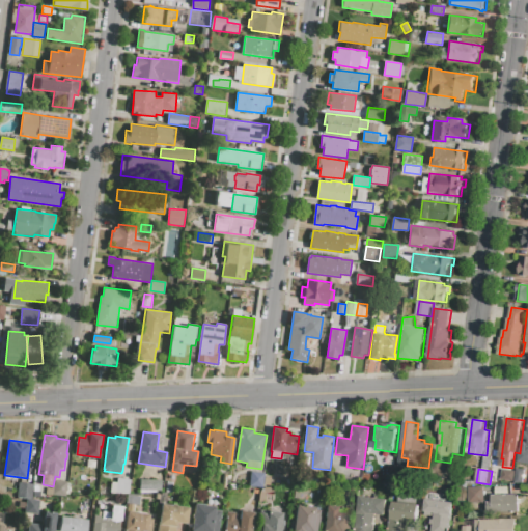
[(519,469),(527,470),(525,485),(517,484),(519,469)]
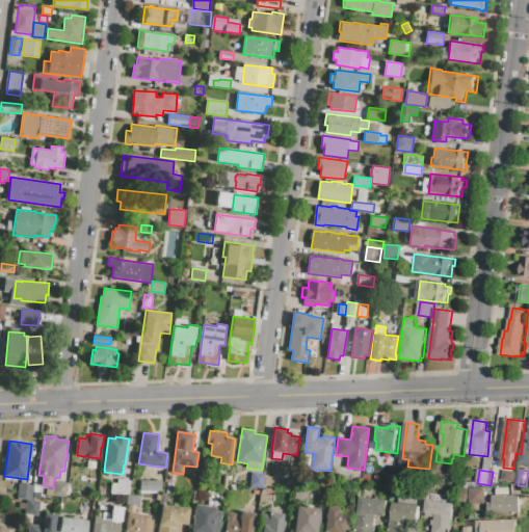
[(253,472),(266,474),(264,488),(250,486),(253,472)]
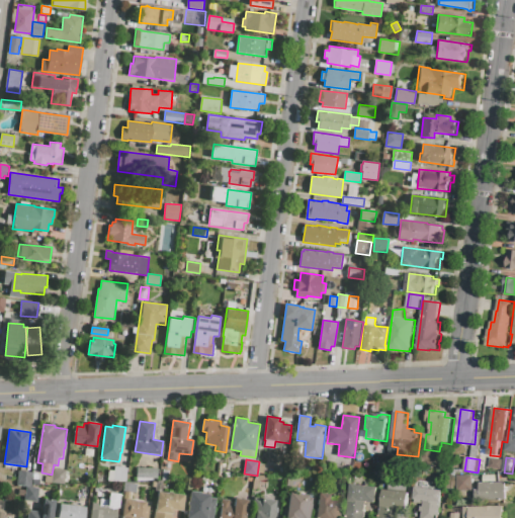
[(220,462),(227,463),(226,470),(226,478),(218,477),(220,462)]
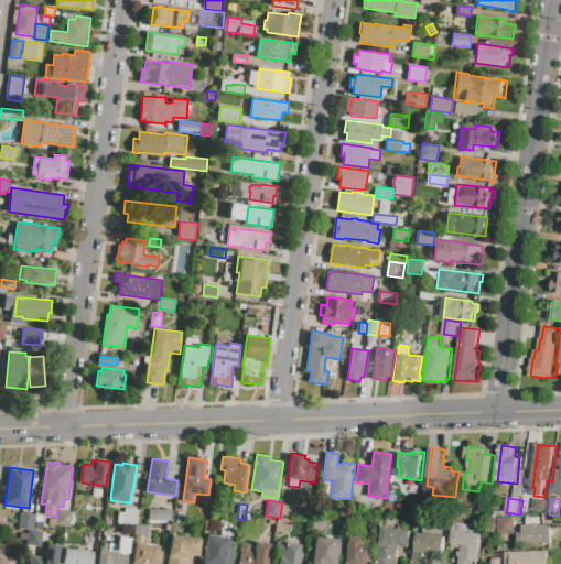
[(126,508),(140,509),(138,524),(123,524),(123,523),(126,512),(126,508)]
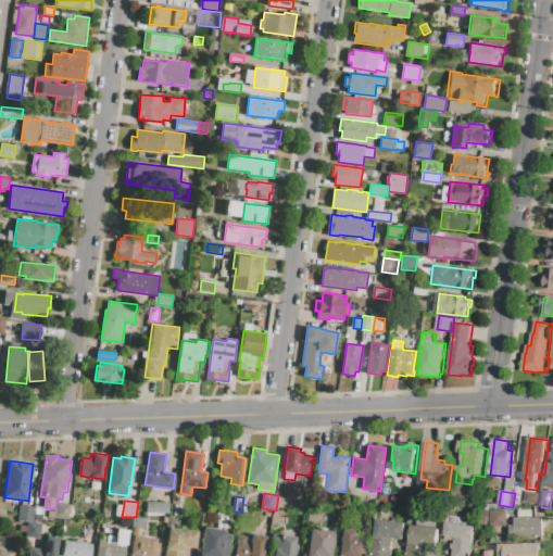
[(149,501),(171,502),(171,514),(149,513),(149,501)]
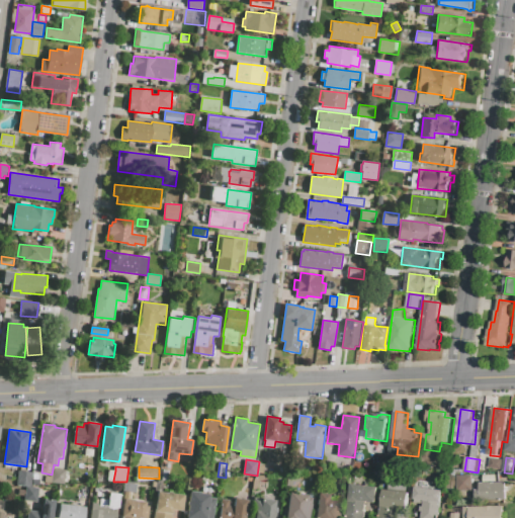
[(55,468),(68,470),(68,471),(66,483),(66,485),(53,483),(55,468)]
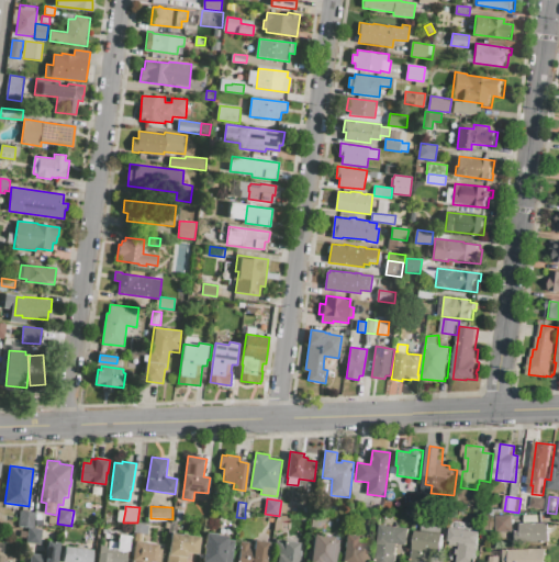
[(178,509),(185,509),(183,521),(176,520),(178,509)]
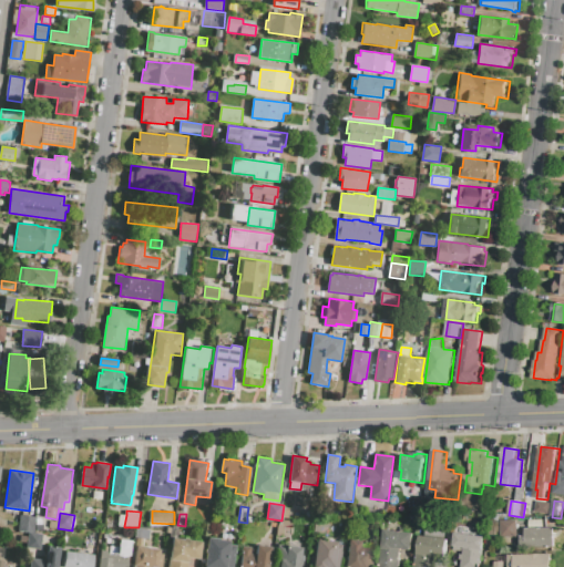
[(21,515),(38,517),(36,533),(30,532),(19,531),(21,515)]
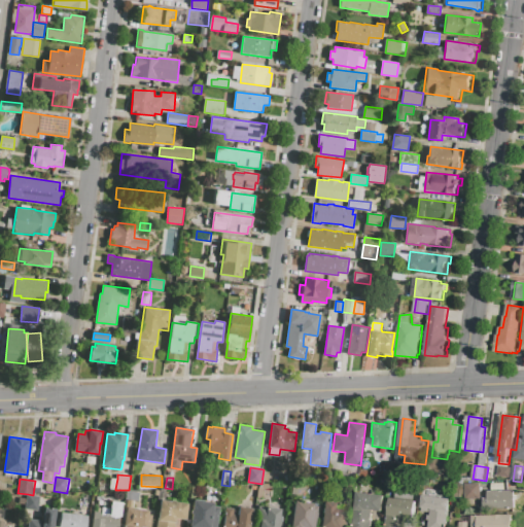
[(293,485),(307,484),(307,490),(300,490),(299,495),(292,494),(293,485)]
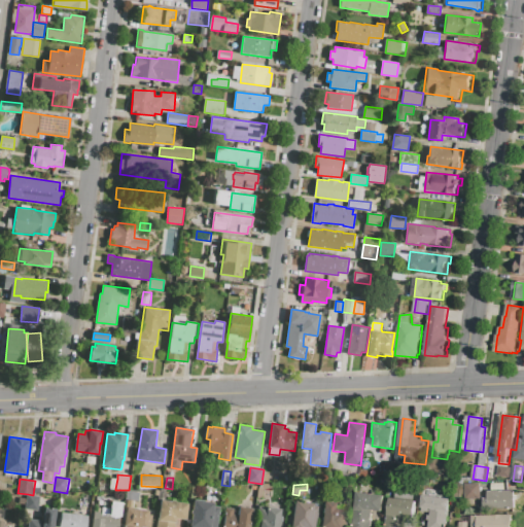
[(467,485),(483,484),(483,499),(468,499),(467,485)]
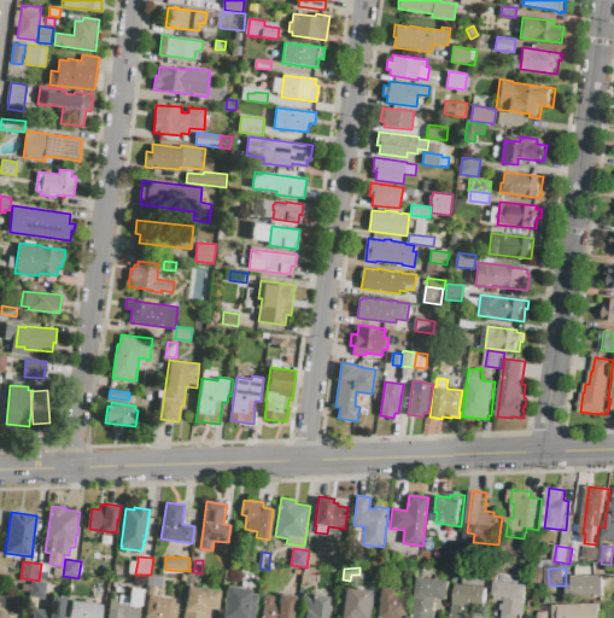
[(151,575),(165,575),(164,588),(150,586),(151,575)]
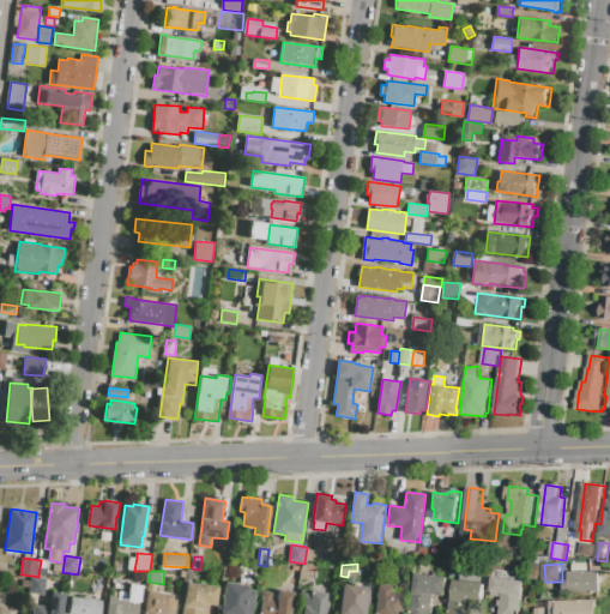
[(463,572),(484,575),(484,582),(463,579),(463,572)]
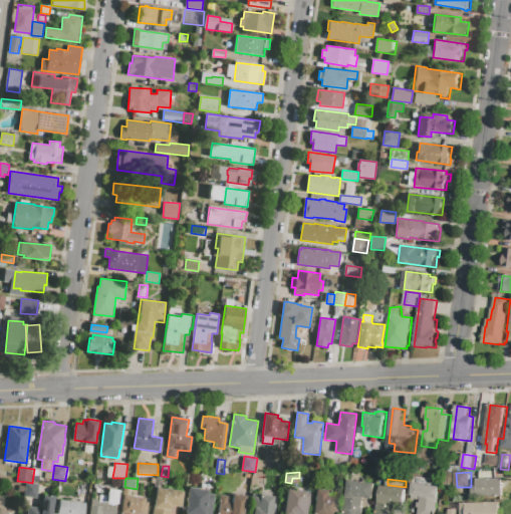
[(478,480),(504,479),(504,497),(478,497),(478,480)]
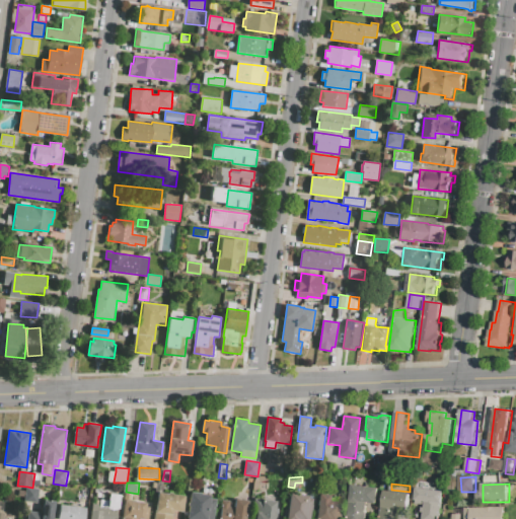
[(349,518),(354,486),(381,489),(379,505),(369,504),(367,518),(349,518)]
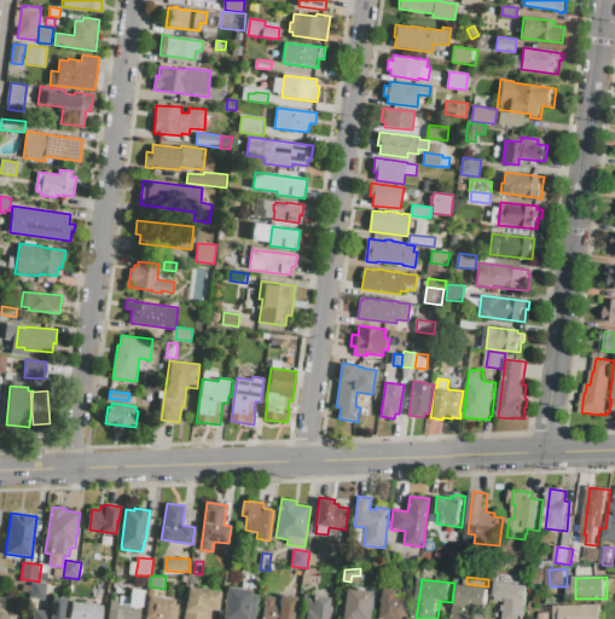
[(33,580),(39,582),(48,583),(46,600),(30,599),(33,580)]
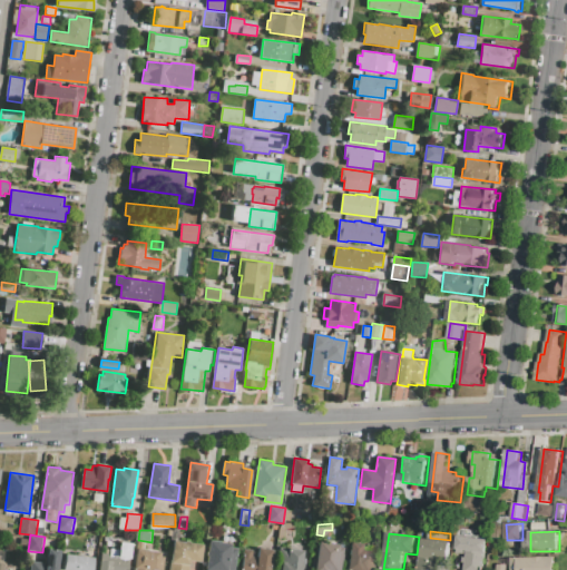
[(460,536),(490,540),(485,569),(466,569),(468,563),(466,563),(466,558),(468,558),(469,551),(458,550),(460,536)]
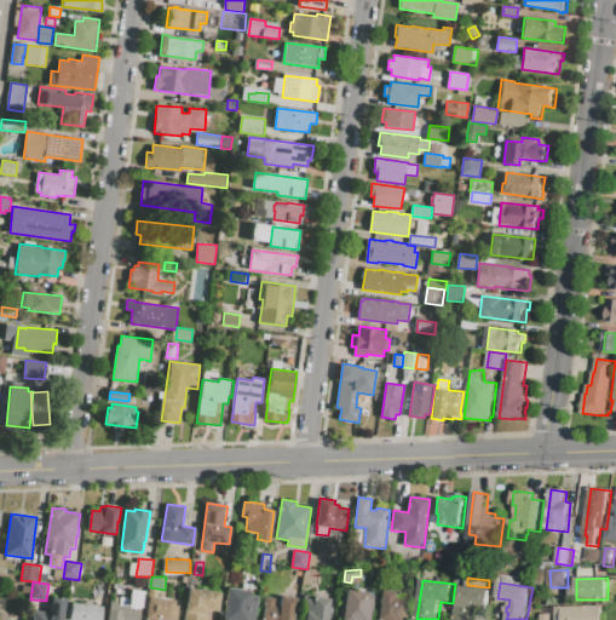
[(460,586),(491,590),(489,612),(487,610),(478,610),(477,619),(456,619),(459,607),(458,607),(460,586)]
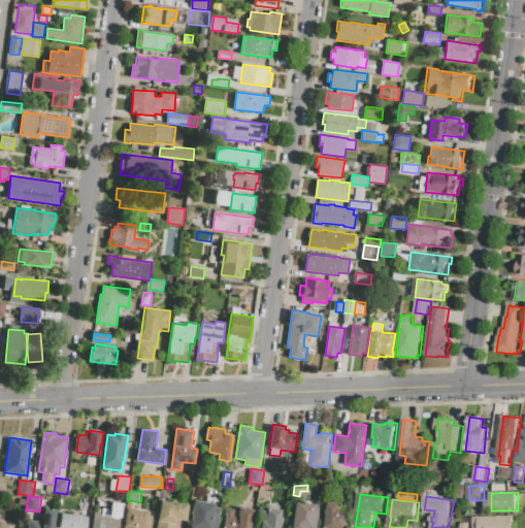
[(158,527),(162,500),(190,504),(188,521),(177,519),(175,527),(158,527)]
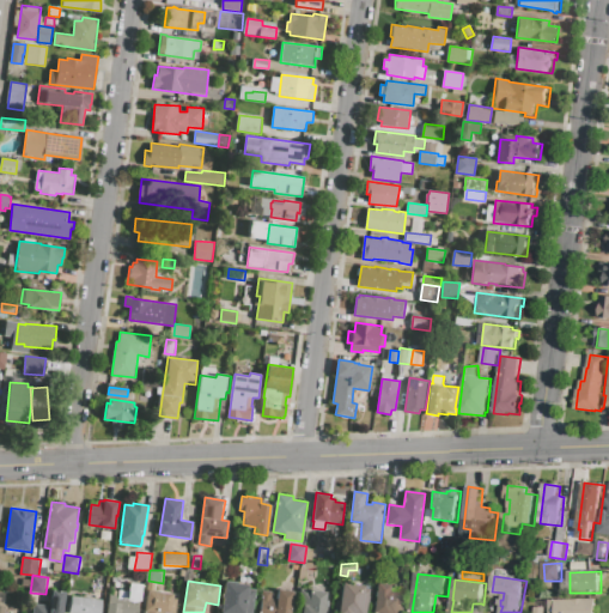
[(225,581),(239,582),(239,583),(250,584),(249,588),(256,589),(254,612),(223,612),(224,599),(223,599),(223,593),(224,593),(225,581)]
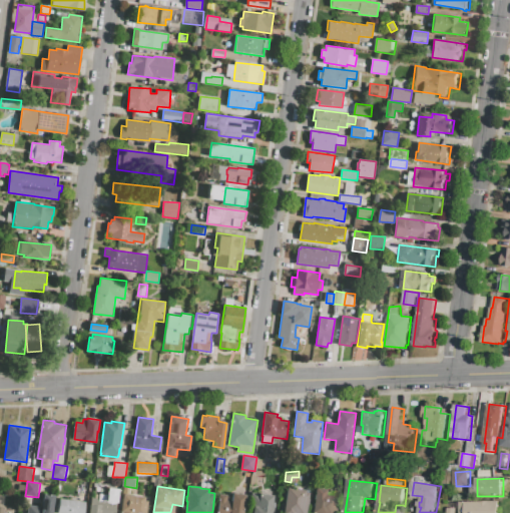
[(88,512),(91,498),(95,498),(96,494),(100,494),(100,493),(108,494),(109,487),(119,489),(116,512),(88,512)]
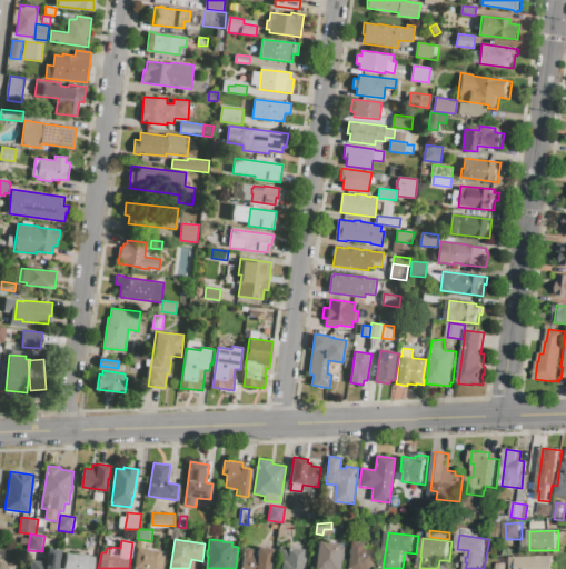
[(316,568),(319,540),(340,543),(340,546),(345,547),(344,552),(345,552),(344,560),(343,560),(341,568),(316,568)]
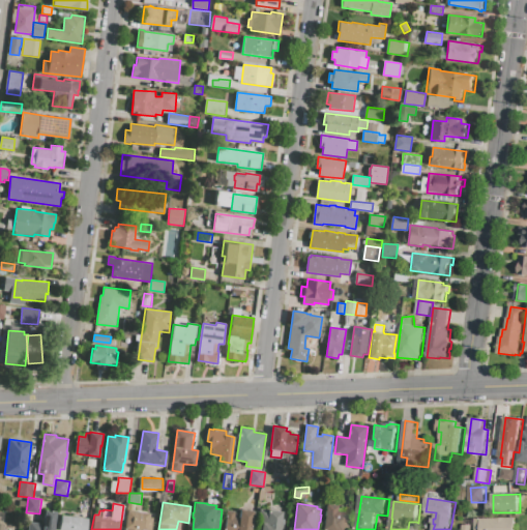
[(327,504),(339,505),(338,511),(348,512),(347,514),(354,516),(353,527),(352,527),(351,529),(329,529),(324,529),(327,504)]
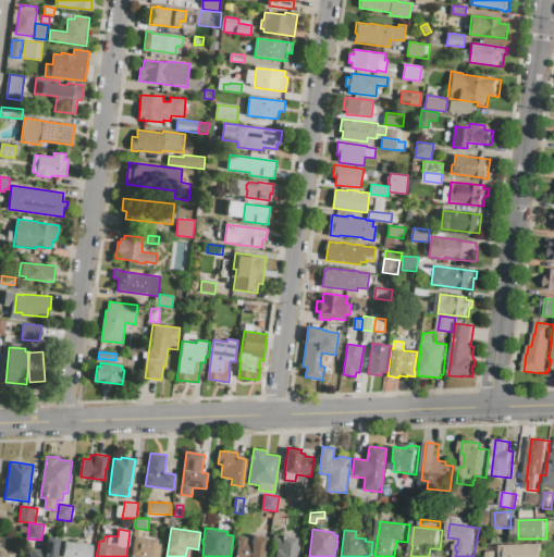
[(298,537),(296,549),(299,549),(298,556),(272,556),(275,534),(298,537)]
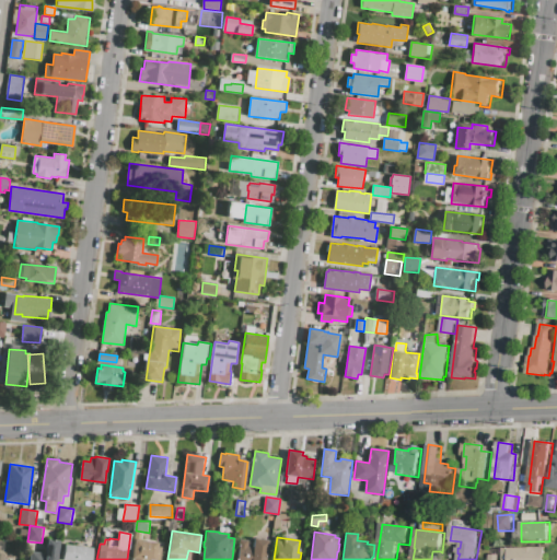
[(254,538),(268,539),(266,559),(238,559),(241,538),(251,540),(250,547),(253,547),(254,538)]
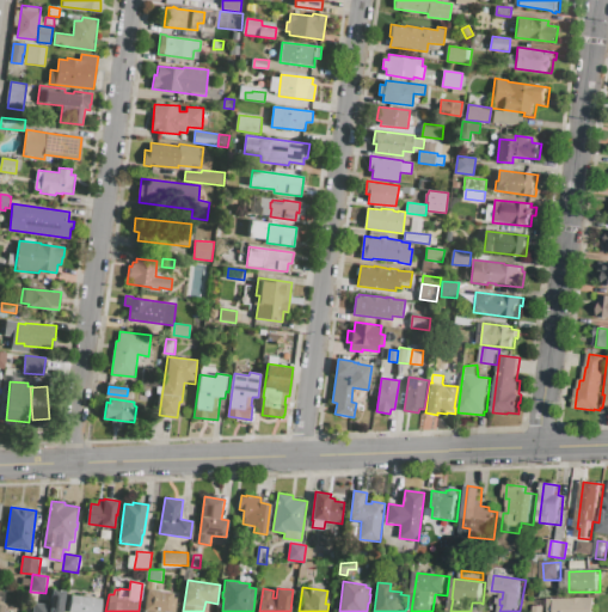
[(35,611),(36,603),(50,605),(53,589),(66,591),(62,611),(35,611)]
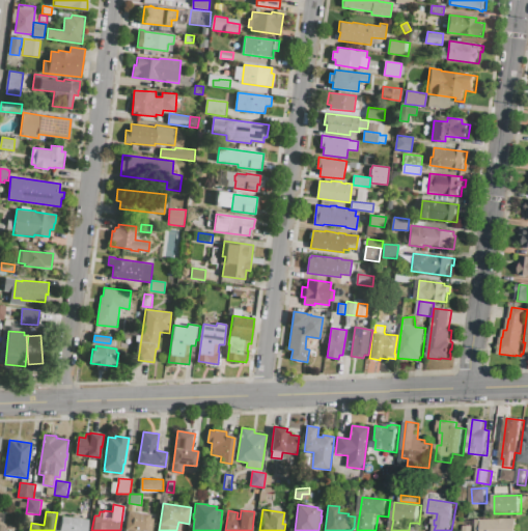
[(126,530),(129,511),(150,514),(150,519),(156,519),(154,530),(126,530)]
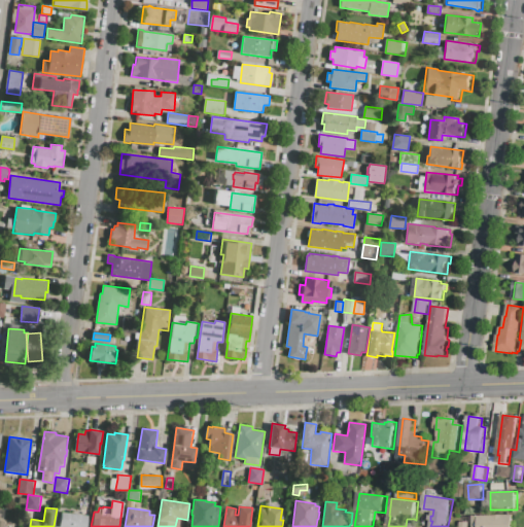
[(60,526),(61,513),(88,516),(85,526),(60,526)]
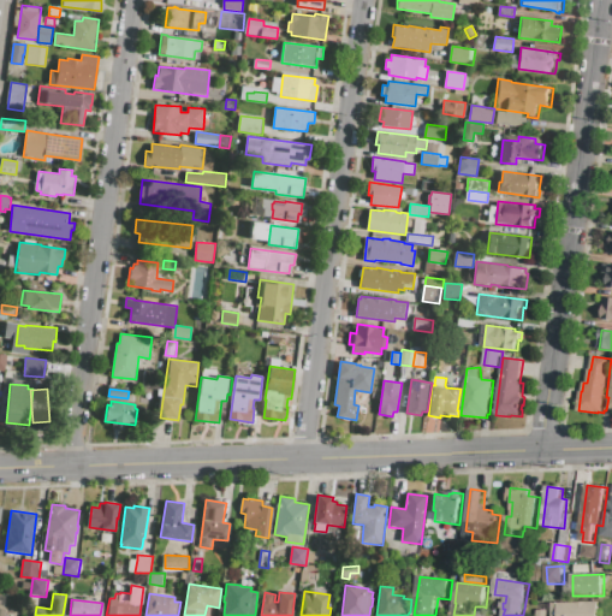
[(553,615),(553,603),(600,603),(600,614),(599,615),(553,615)]
